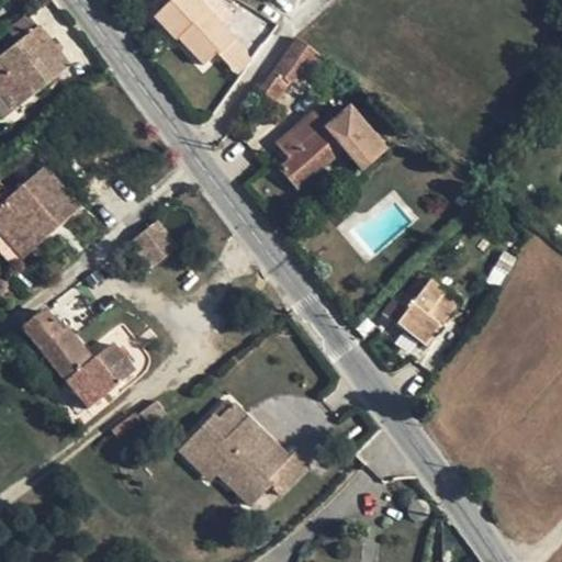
[(175,37),(178,35),(216,0),(170,0),(155,15),(175,37)]
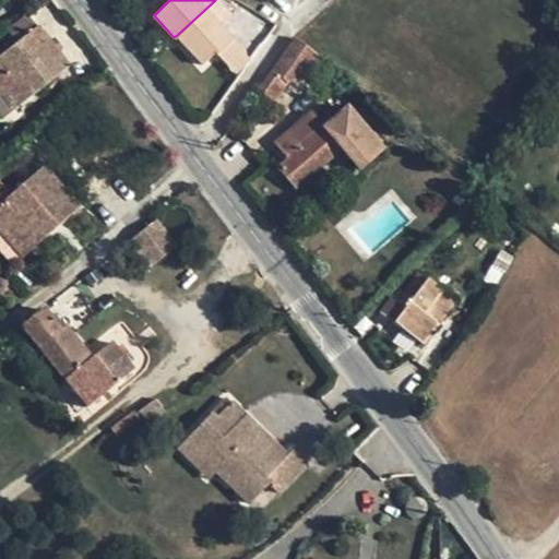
[(219,0),(215,0),(177,35),(203,63),(216,50),(221,54),(235,39),(221,25),(233,13),(219,0)]
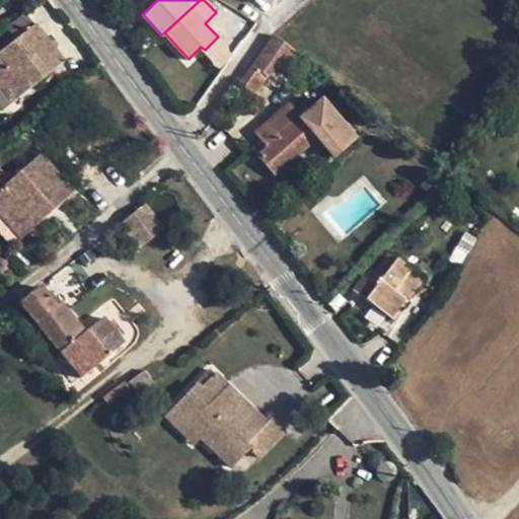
[(61,62),(23,12),(6,26),(14,39),(0,49),(0,82),(4,79),(18,95),(61,62)]
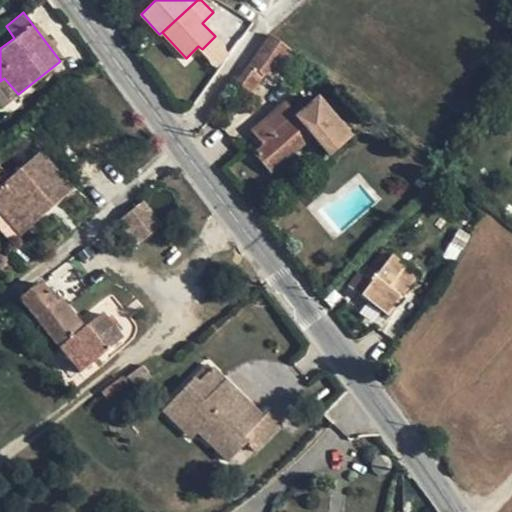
[(269,33),(234,81),(251,92),(262,77),(283,68),(293,52),(269,33)]
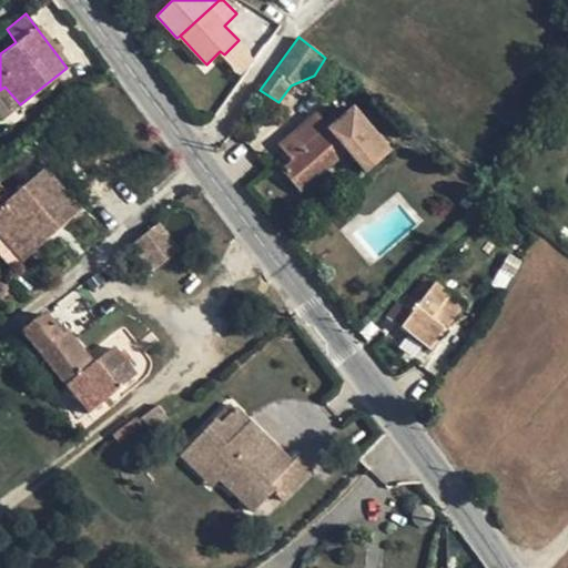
[(4,87),(0,90),(0,108),(4,114),(20,104),(4,87)]
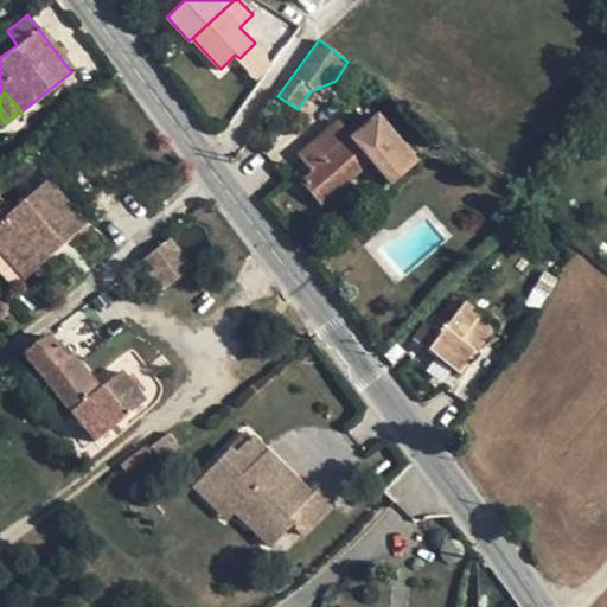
[(300,152),(307,160),(314,170),(302,179),(321,200),(371,160),(390,181),(415,161),(377,116),(350,138),(336,122),(300,152)]
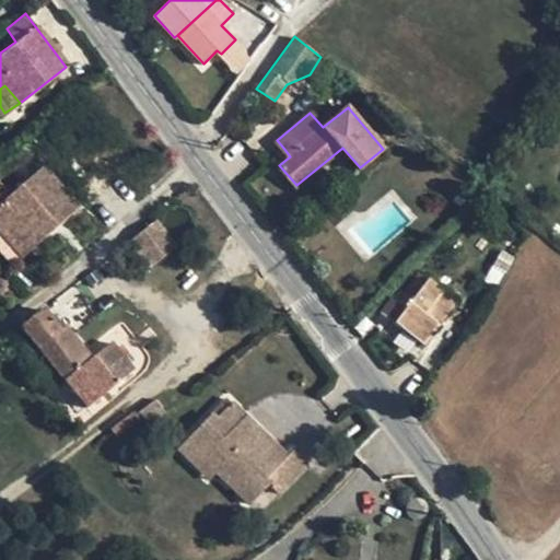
[(272,156),(279,165),(290,156),(283,148),(272,156)]
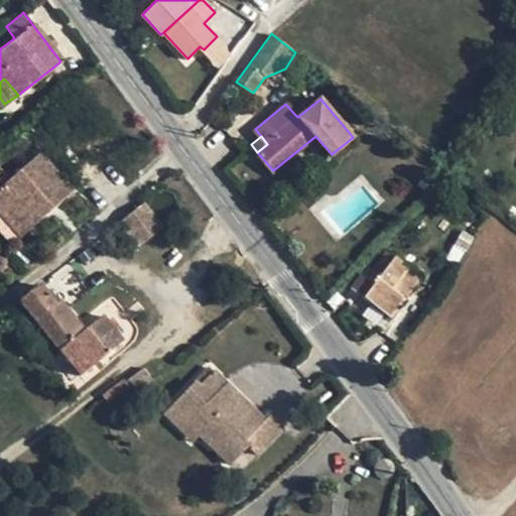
[(61,195),(75,183),(39,144),(0,178),(0,185),(23,213),(18,219),(24,227),(54,201),(51,196),(56,190),(61,195)]
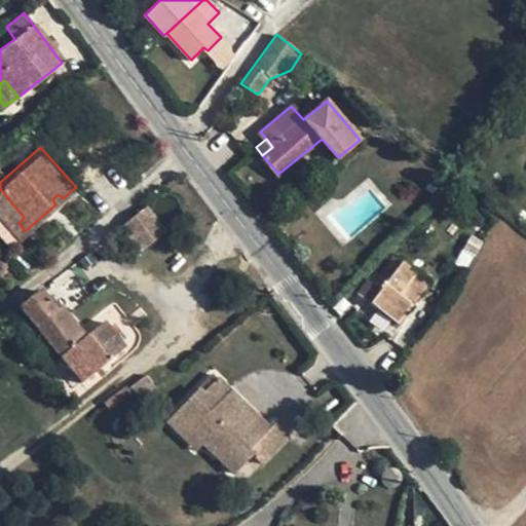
[(0,201),(19,223),(24,217),(0,189),(0,201)]
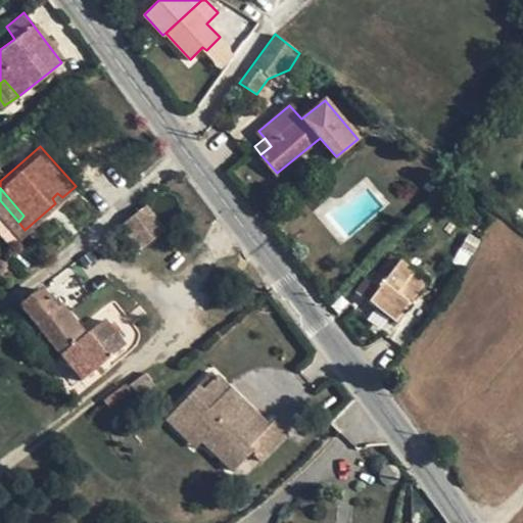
[(55,203),(62,197),(57,193),(52,198),(55,203)]
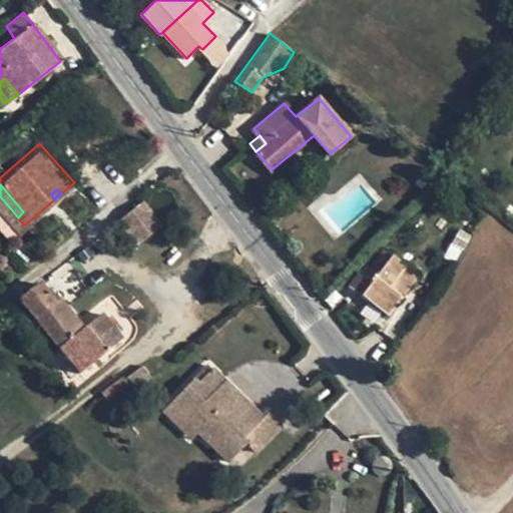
[(119,216),(132,243),(161,228),(147,201),(119,216)]
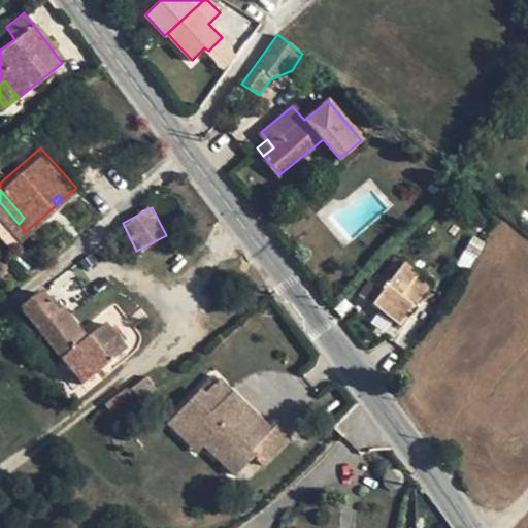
[(432,284),(403,263),(371,304),(400,325),(432,284)]
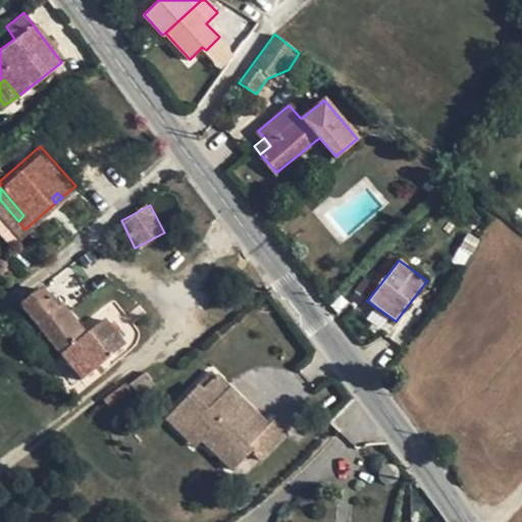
[(42,285),(20,304),(80,378),(98,364),(124,344),(103,318),(86,332),(61,303),(57,305),(42,285)]
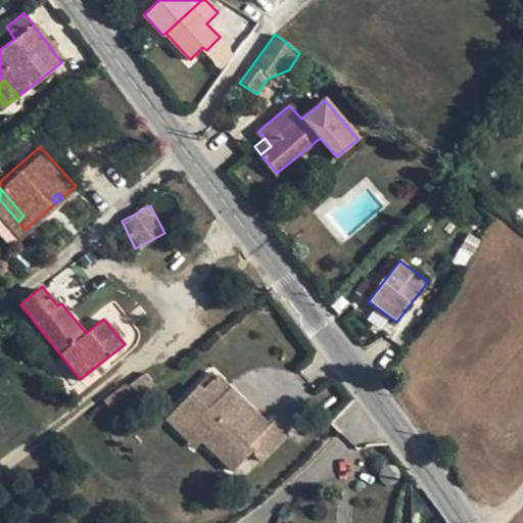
[(398,368),(391,376),(399,382),(406,374),(398,368)]
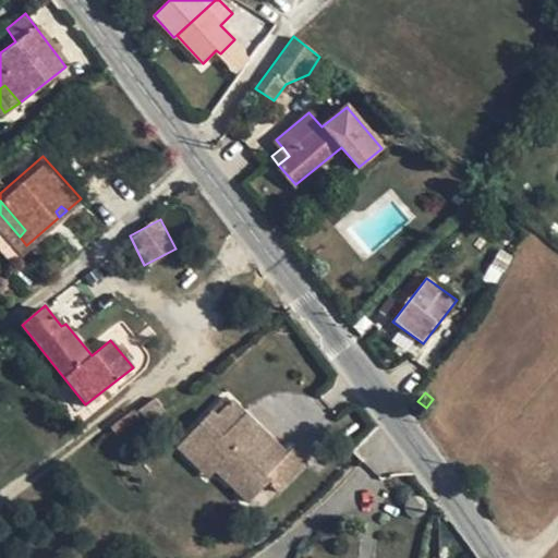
[(225,398),(208,413),(214,419),(229,402),(225,398)]
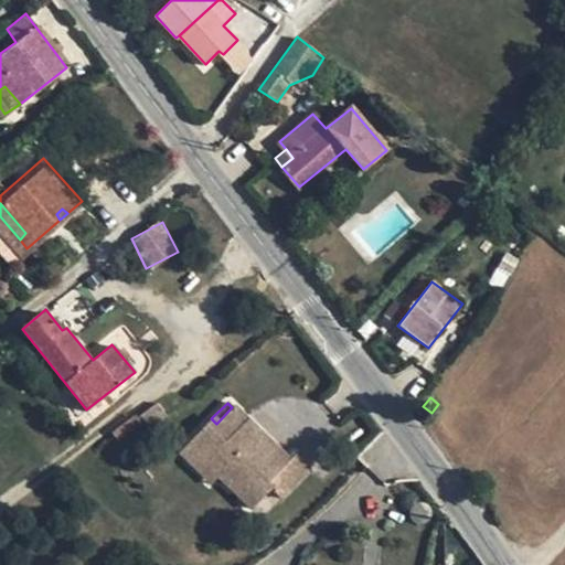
[(294,455),(287,461),(232,407),(216,424),(211,418),(190,441),(208,459),(204,464),(219,478),(251,509),(270,489),(278,498),(308,468),(294,455)]
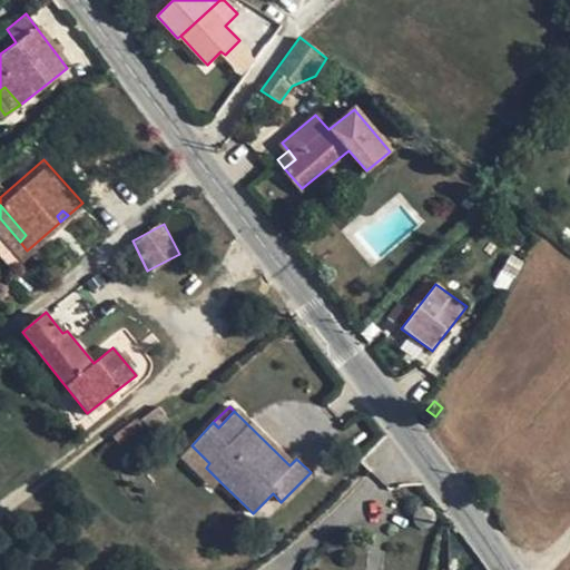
[(209,463),(192,445),(179,458),(213,489),(220,482),(206,468),(209,463)]
